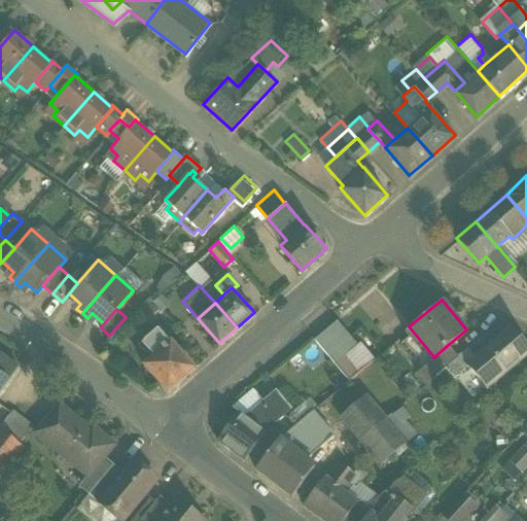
[(337,318),(314,337),(334,360),(346,351),(356,342),(337,318)]
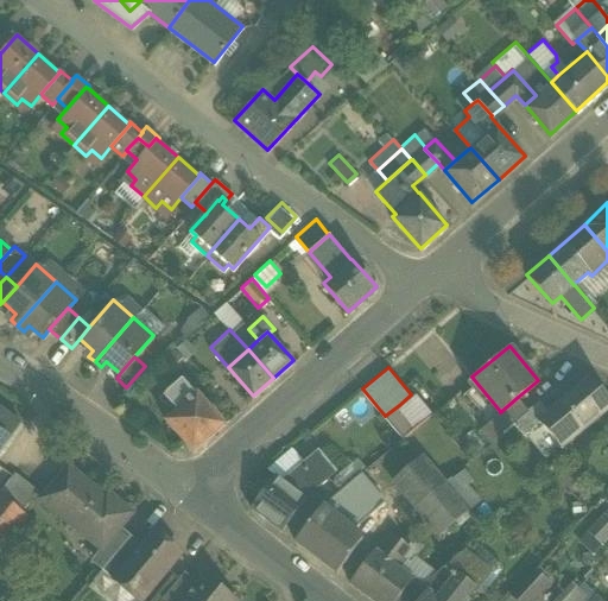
[(196,393),(182,377),(168,388),(183,405),(166,419),(192,449),(223,422),(196,392),(196,393)]
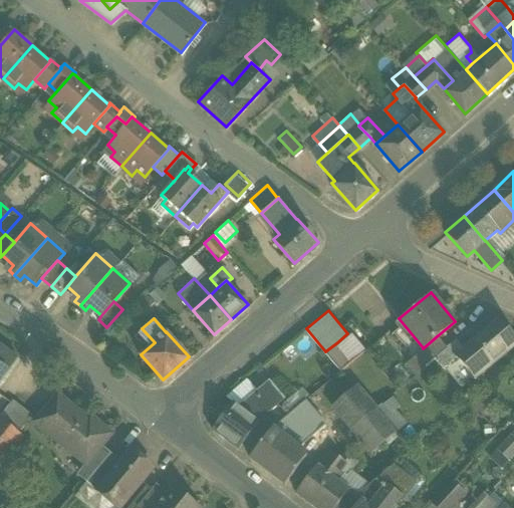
[(463,347),(457,353),(474,373),(513,340),(513,338),(498,319),(463,347)]
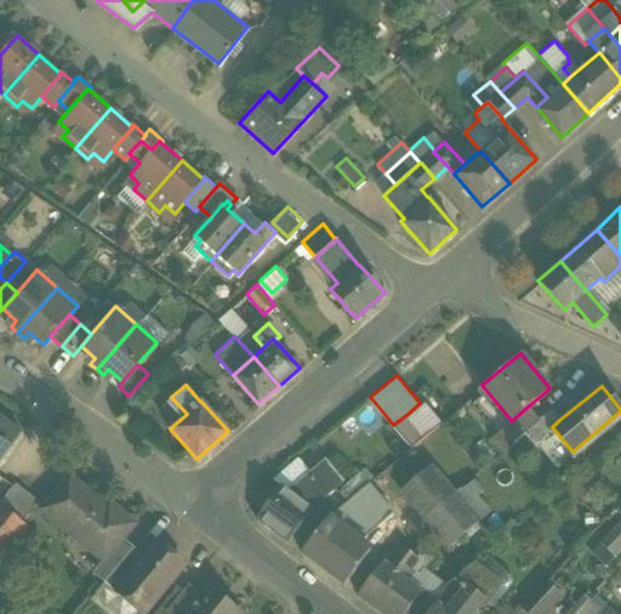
[(529,405),(511,421),(511,420),(502,426),(513,439),(525,430),(540,418),(529,405)]
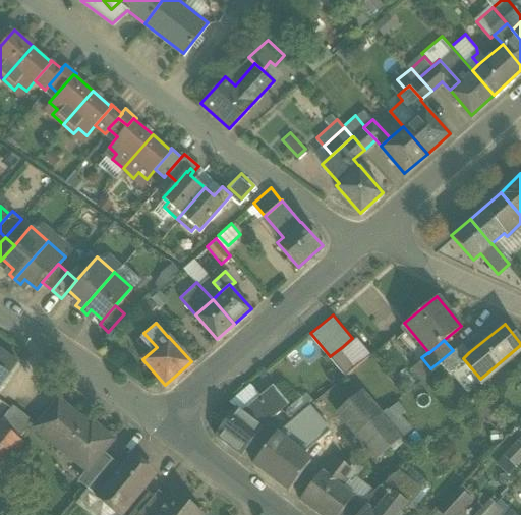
[(453,350),(441,360),(449,370),(463,358),(469,352),(462,343),(453,350)]
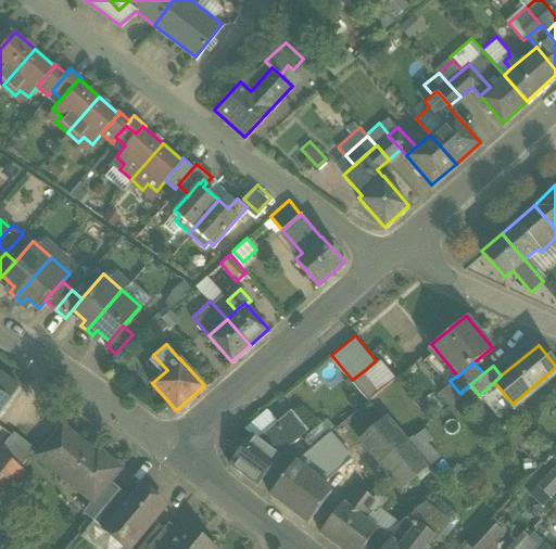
[(380,387),(365,370),(352,380),(367,398),(380,387)]
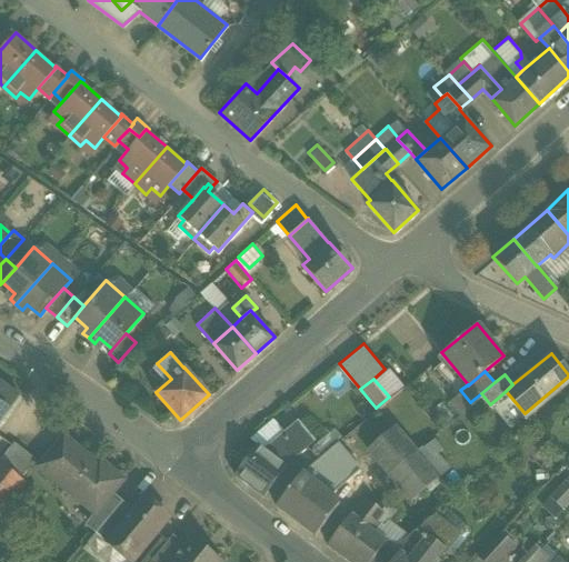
[(0,420),(19,393),(0,380),(0,420)]
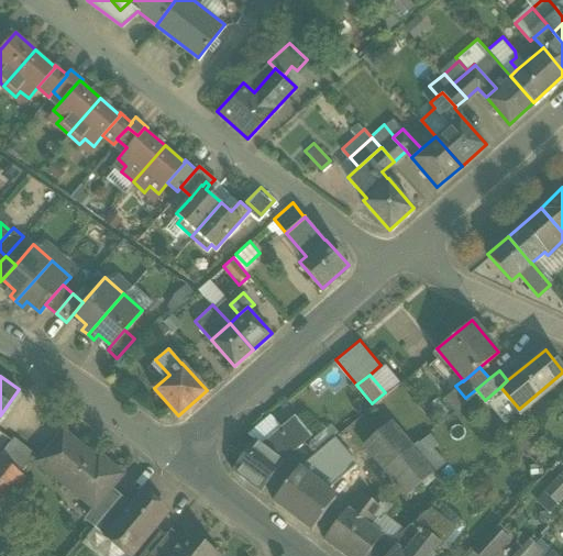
[(295,413),(261,442),(254,437),(232,467),(261,489),(283,459),(282,457),(311,433),(295,413)]
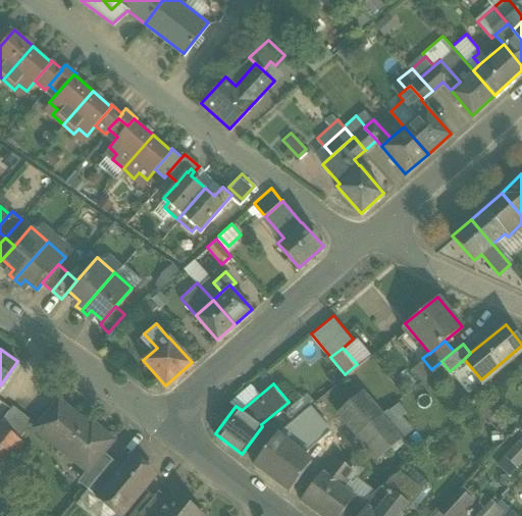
[(361,389),(336,410),(357,433),(381,412),(361,389)]
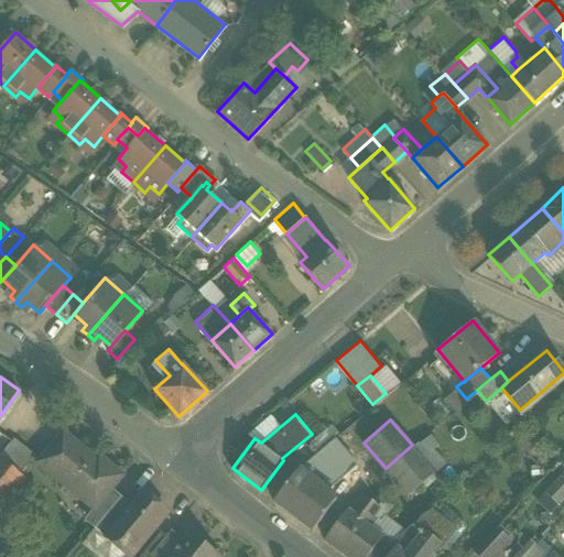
[(326,425),(306,443),(315,452),(335,435),(326,425)]
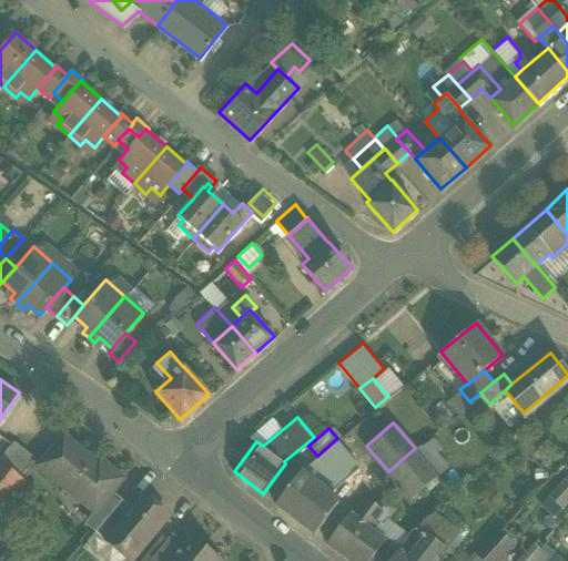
[(63,434),(38,463),(94,510),(111,490),(122,476),(107,462),(103,467),(63,434)]
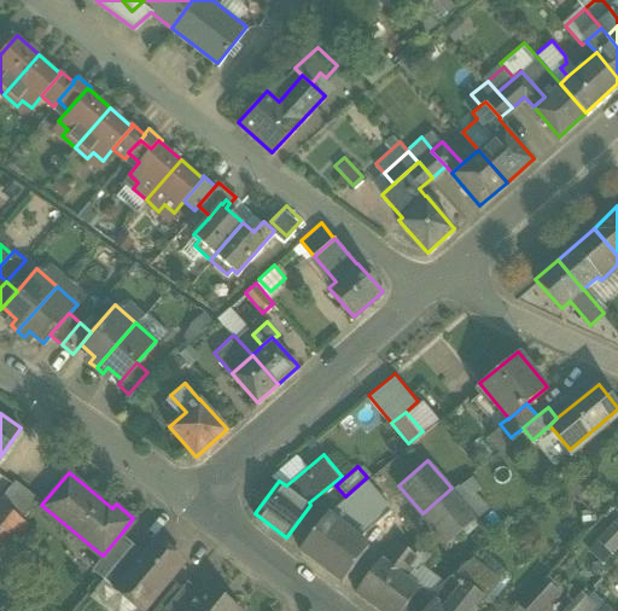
[(345,496),(342,499),(348,506),(333,518),(357,536),(379,518),(362,500),(377,489),(367,477),(345,496)]
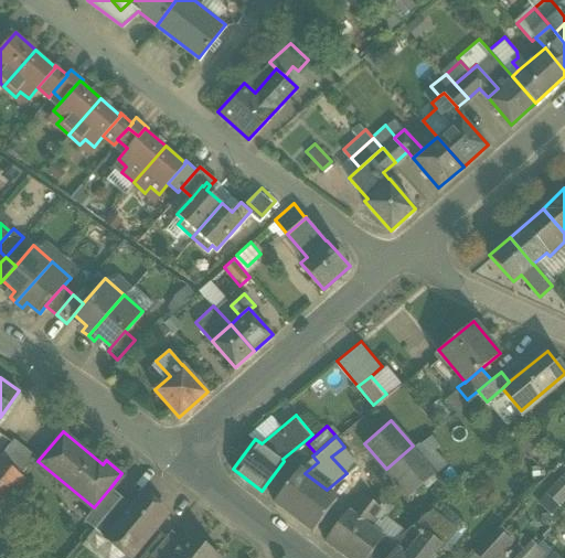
[(12,437),(0,452),(0,457),(20,473),(35,453),(12,437)]
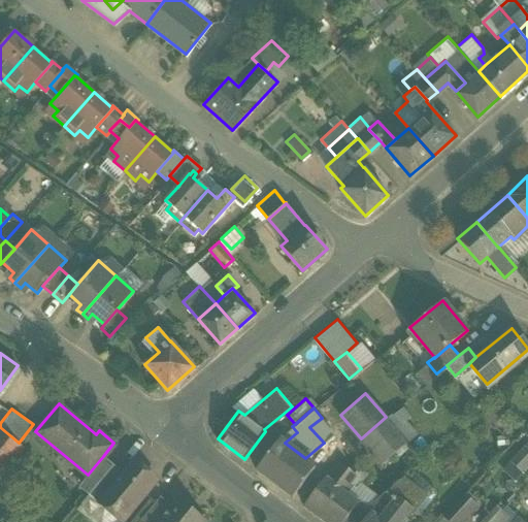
[(386,417),(361,438),(381,461),(405,441),(386,417)]
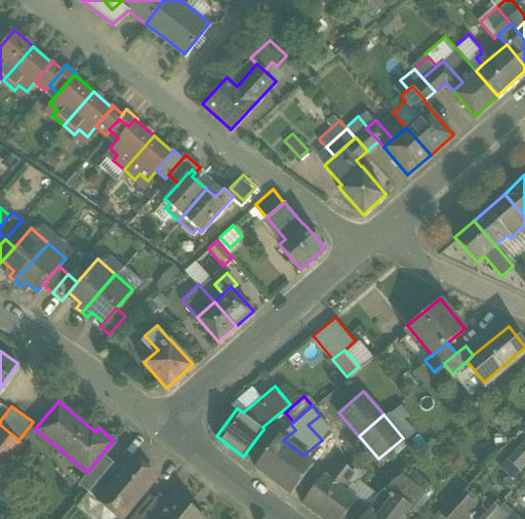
[(0,425),(0,473),(24,443),(18,440),(0,425)]
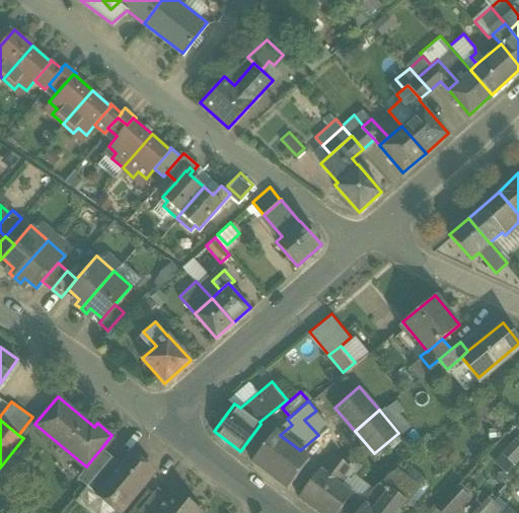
[(280,435),(274,430),(251,459),(287,487),(309,457),(300,450),(280,435)]
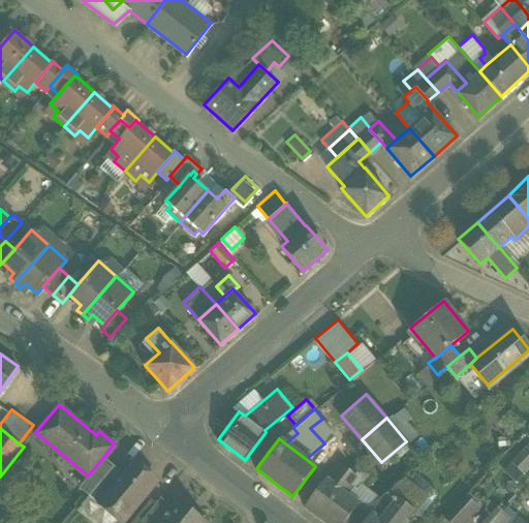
[(516,478),(528,462),(528,443),(525,440),(502,465),(516,478)]
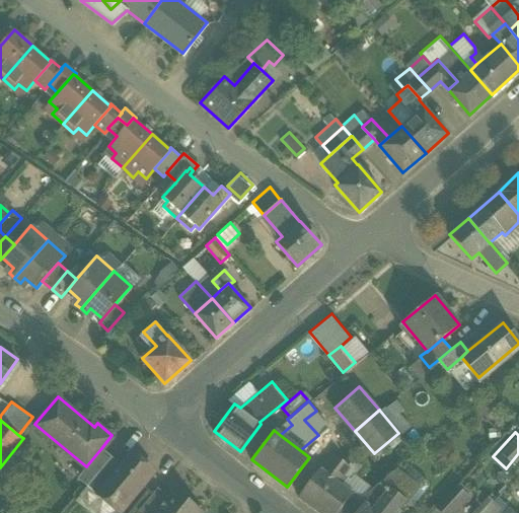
[(101,448),(86,466),(95,473),(96,473),(110,456),(101,448)]
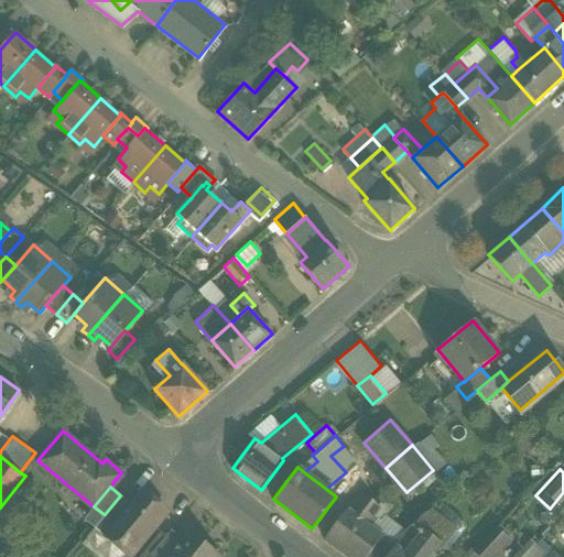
[(130,504),(105,534),(130,556),(166,511),(141,490),(130,504)]
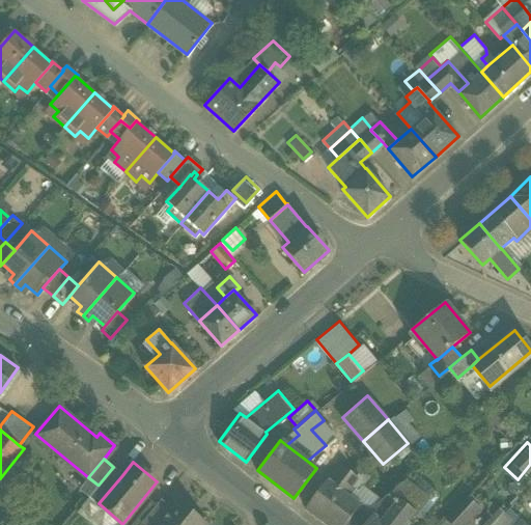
[(358,475),(341,463),(329,479),(346,492),(352,485),(358,489),(365,479),(358,474),(358,475)]
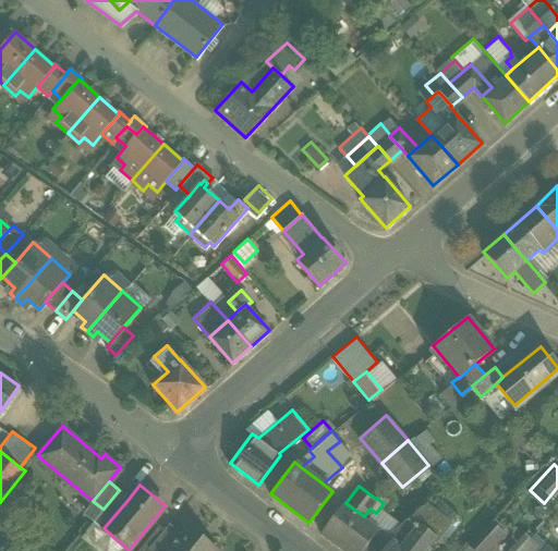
[(119,490),(104,509),(102,509),(93,521),(104,528),(129,499),(119,490)]
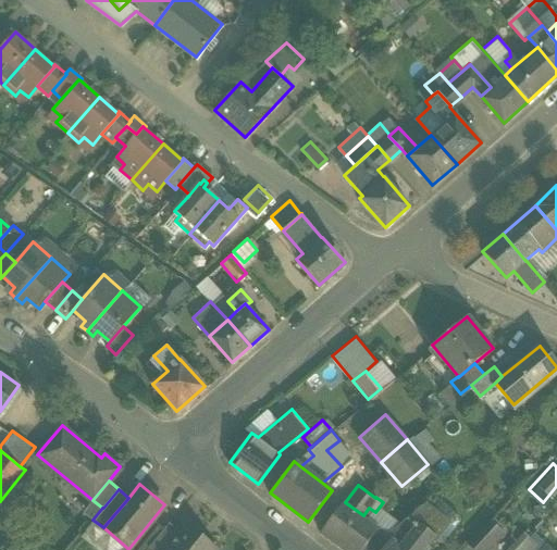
[(344,500),(320,530),(345,549),(360,549),(378,526),(363,515),(345,502),(344,500)]
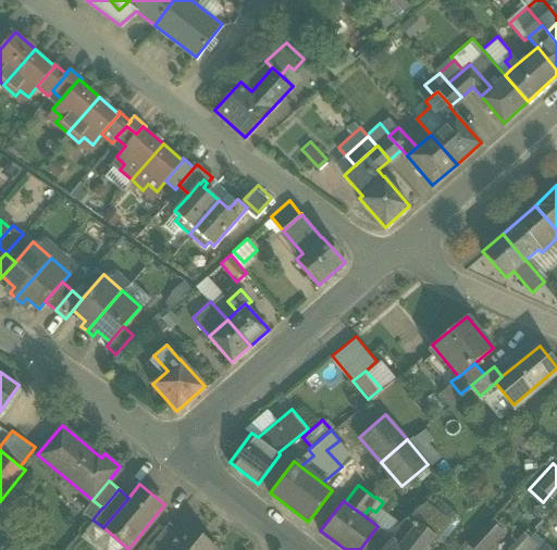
[(425,500),(392,529),(396,533),(393,538),(392,537),(382,549),(421,549),(432,537),(434,539),(436,537),(438,539),(443,538),(460,517),(459,513),(452,507),(445,515),(425,500)]
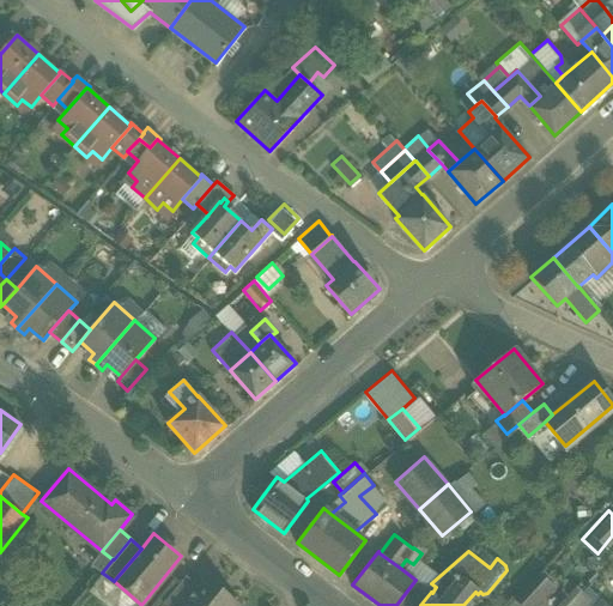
[(539,571),(514,598),(523,605),(528,605),(551,582),(539,571)]
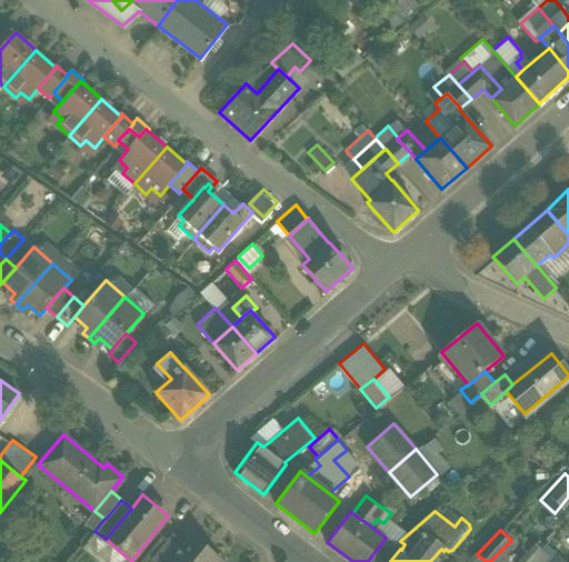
[(172,532),(151,558),(157,561),(169,561),(186,542),(172,532)]
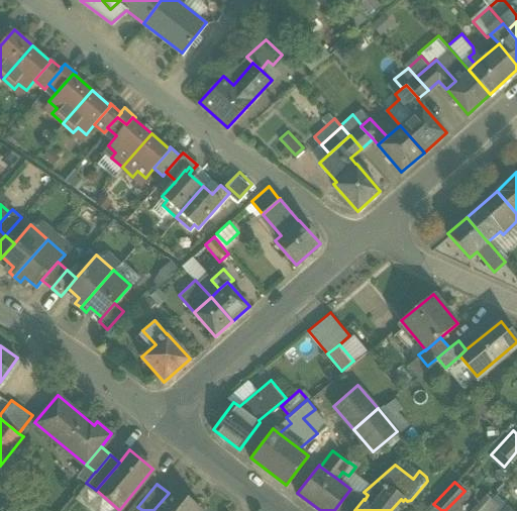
[(153,510),(198,510),(200,509),(174,488),(169,493),(153,510)]
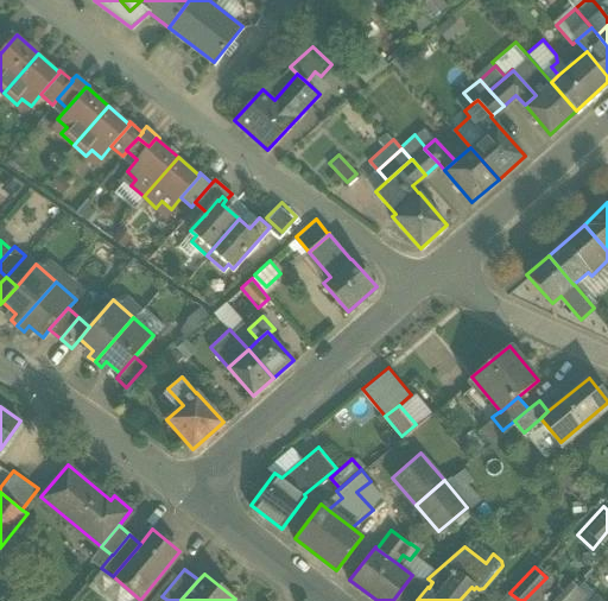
[(412,575),(393,600),(417,600),(428,587),(429,588),(432,582),(428,579),(422,583),(412,575)]
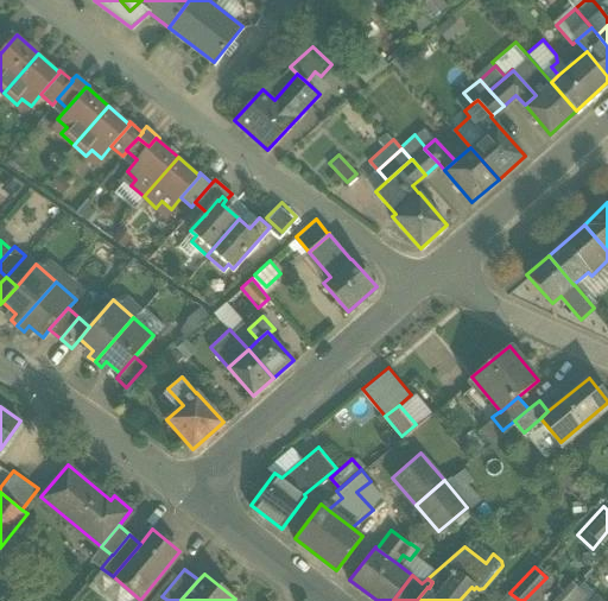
[(576,583),(559,600),(582,600),(588,595),(576,583)]
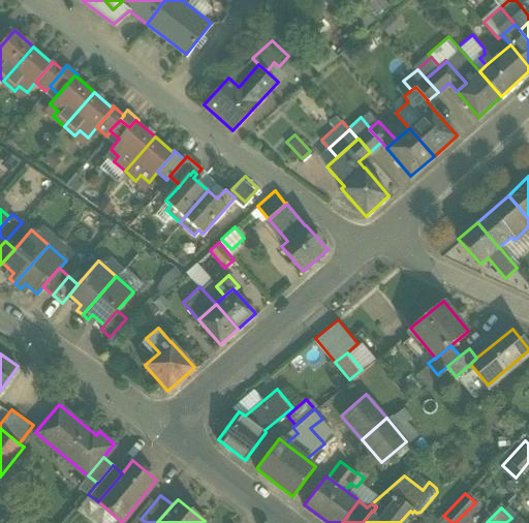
[(528,522),(528,521),(519,512),(508,522),(528,522)]
